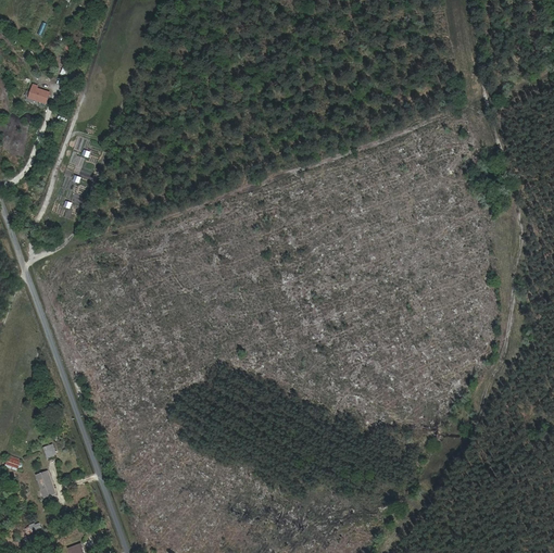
[(29,88),(25,102),(45,108),(48,93),(29,88)]
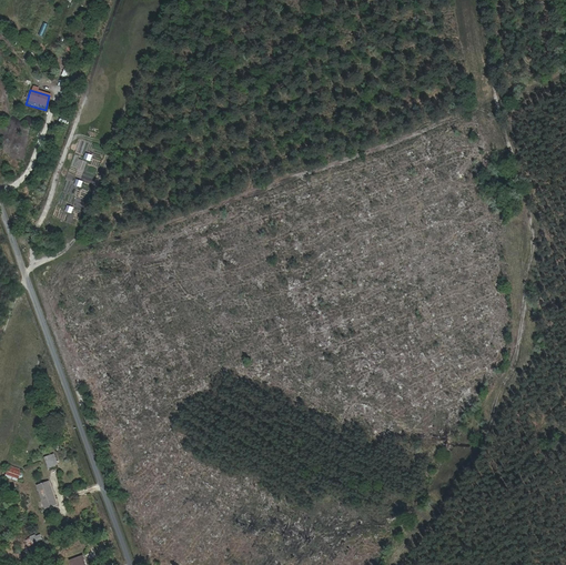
[(11,451),(7,461),(19,466),(23,455),(11,451)]
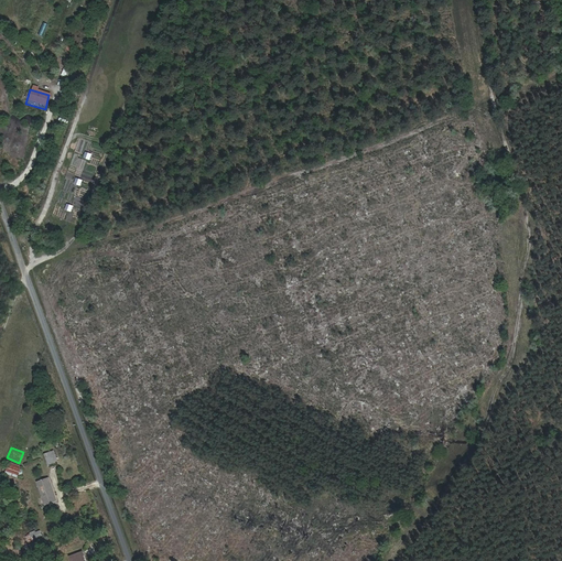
[(8,465),(3,476),(17,482),(22,471),(8,465)]
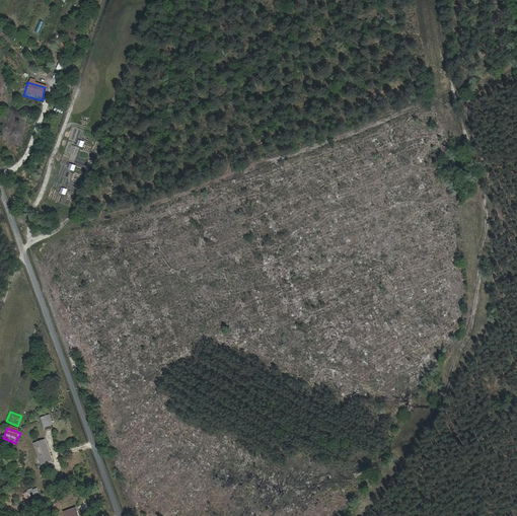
[(41,463),(51,459),(43,439),(32,443),(41,463)]
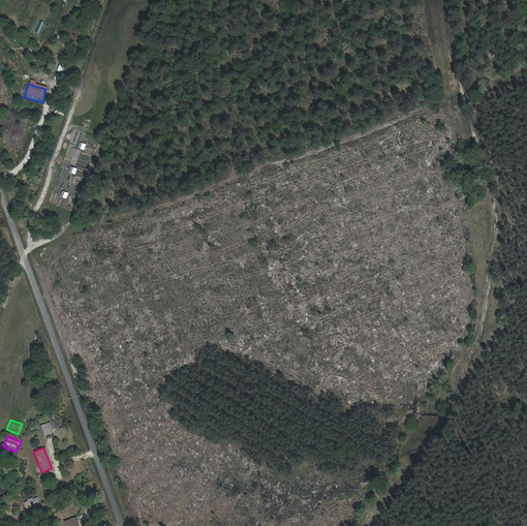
[(27,508),(37,506),(36,500),(26,502),(27,508)]
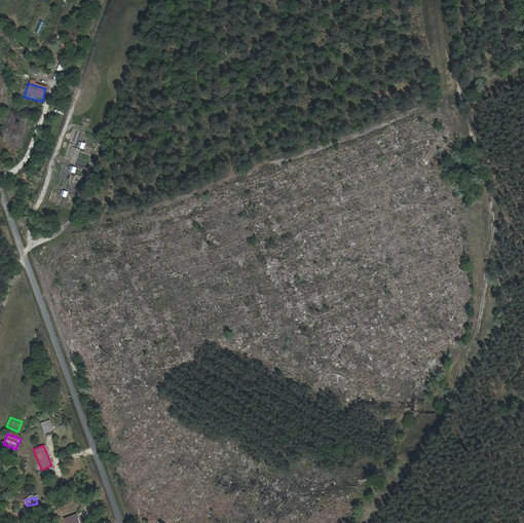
[(80,522),(77,512),(64,518),(66,522),(80,522)]
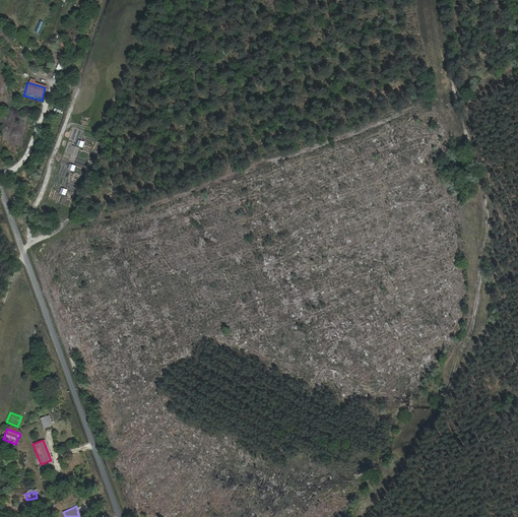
All buildings are outlined.
